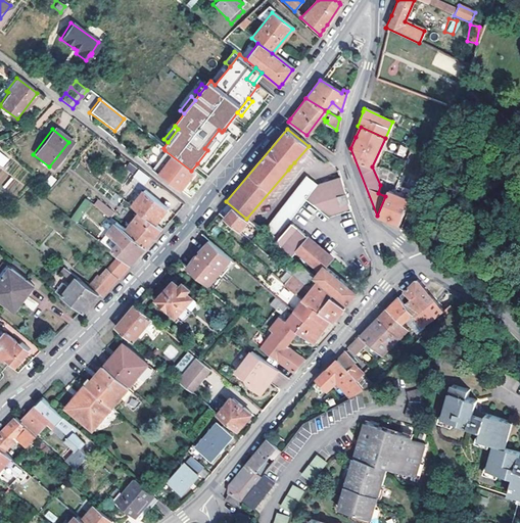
[(207,150),(197,163),(201,168),(228,133),(224,130),(222,132),(219,130),(204,148),(207,150)]
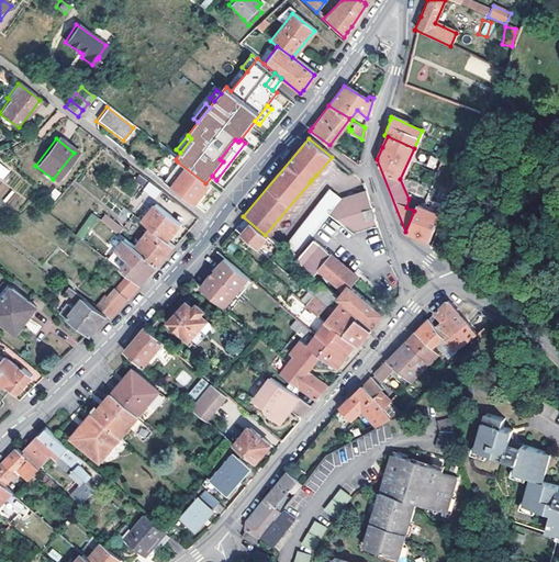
[(426,157),(424,167),(432,168),(434,158),(426,157)]
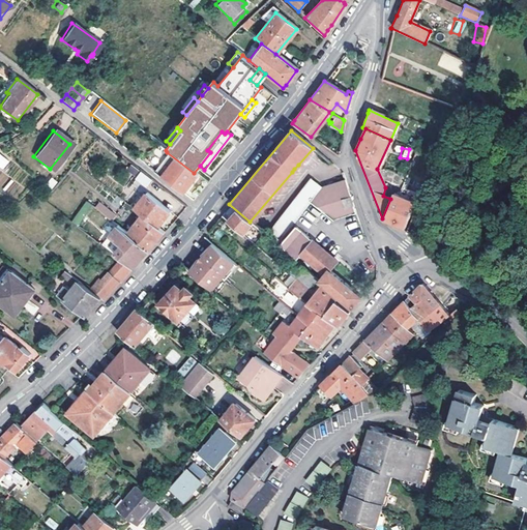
[(152,172),(181,194),(196,174),(194,173),(167,152),(152,172)]
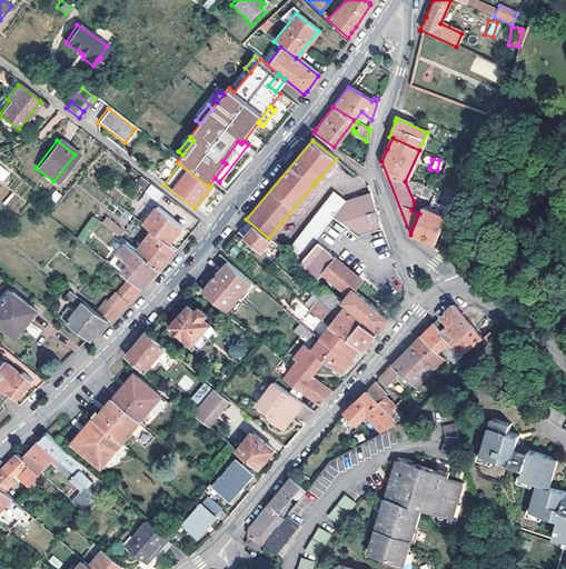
[(316,181),(314,185),(328,195),(330,192),(316,181)]
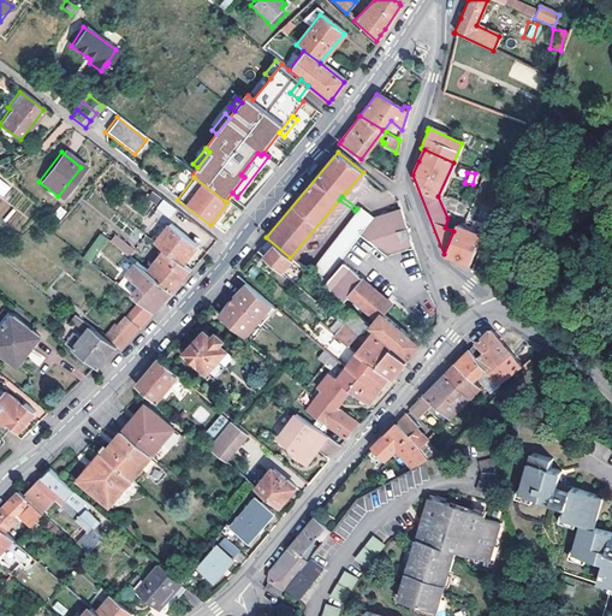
[(162,200),(156,206),(168,215),(173,209),(162,200)]
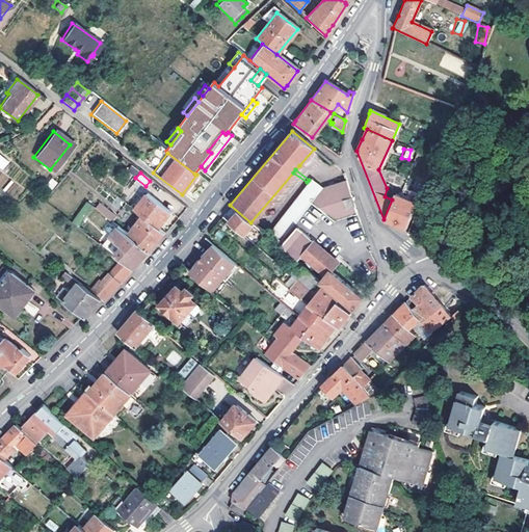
[(9,193),(12,183),(4,180),(1,191),(9,193)]
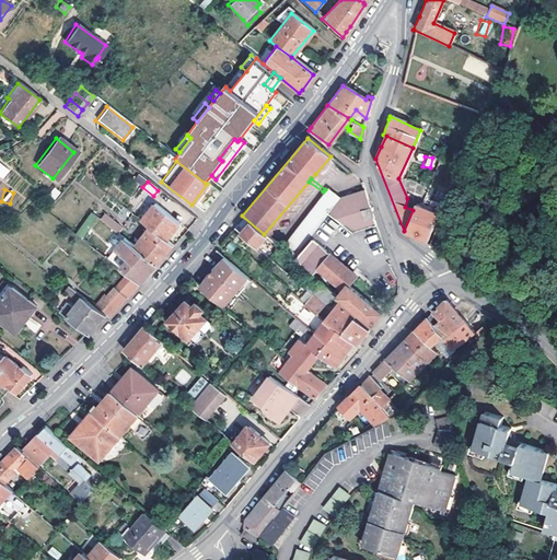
[(325,189),(323,191),(297,228),(308,235),(323,216),(325,213),(337,198),(325,189)]
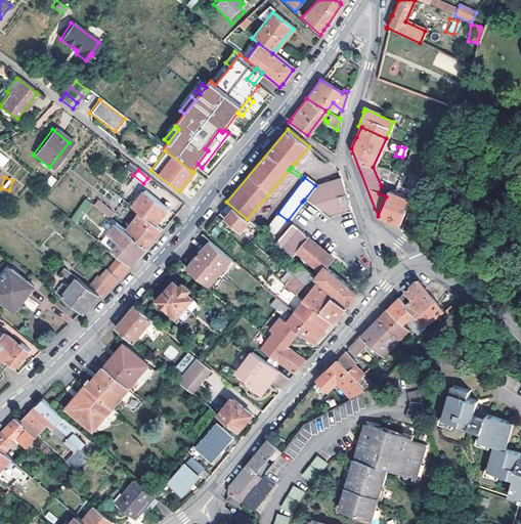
[(337,198),(345,194),(340,177),(315,185),(304,200),(329,217),(350,211),(348,204),(340,206),(337,198)]
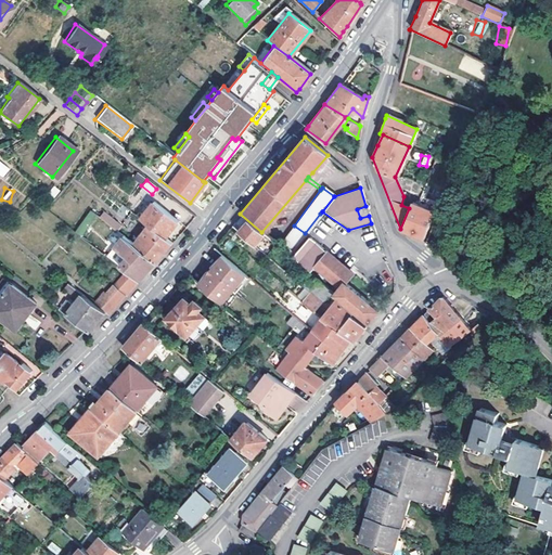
[(426,208),(411,202),(409,208),(400,229),(412,234),(423,239),(436,205),(429,202),(426,208)]
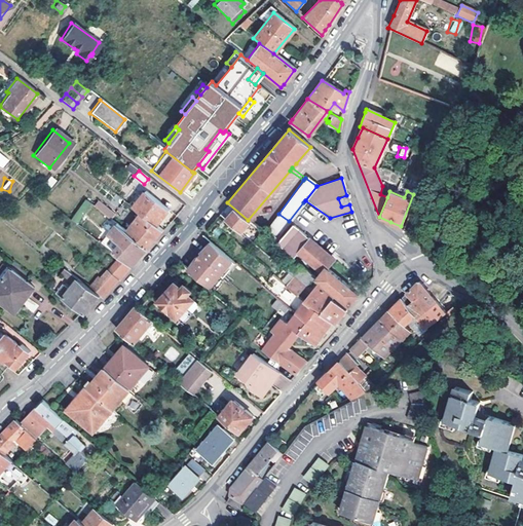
[(132,207),(140,214),(154,225),(167,212),(144,192),(132,207)]
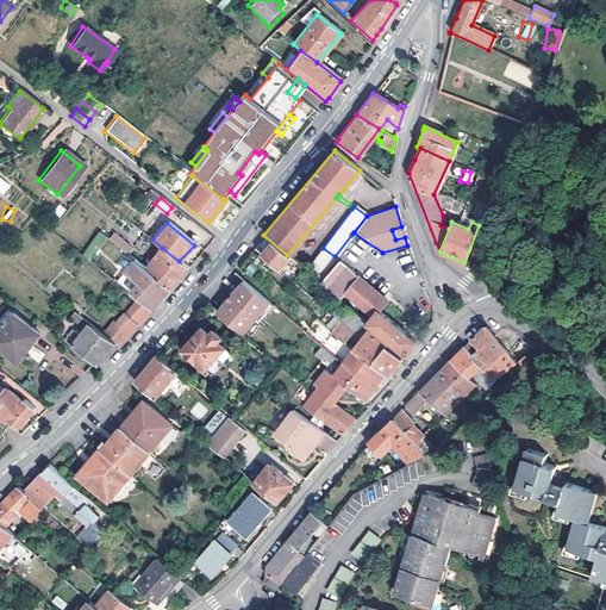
[(104,225),(100,230),(99,230),(105,235),(125,254),(130,248),(104,225)]
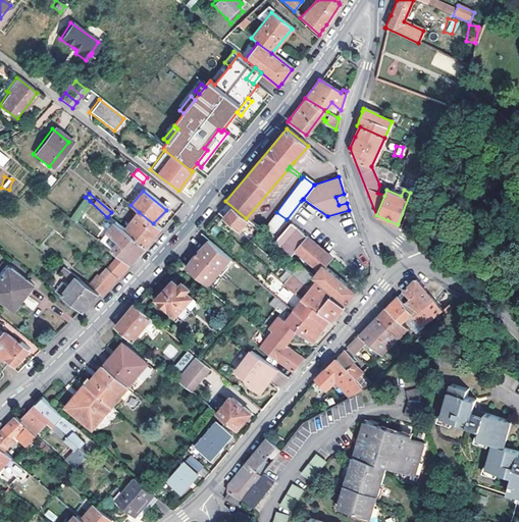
[(65,214),(70,218),(85,197),(86,197),(81,194),(65,214)]
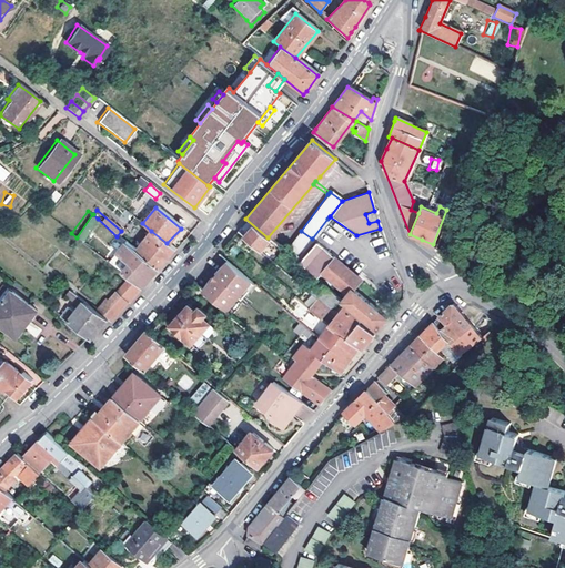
[(77,237),(81,242),(98,219),(92,214),(77,237)]
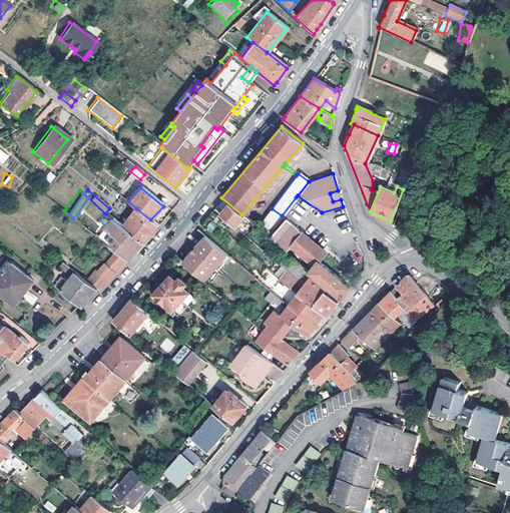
[(219,211),(218,213),(233,226),(242,215),(241,214),(221,197),(217,202),(213,206),(219,211)]
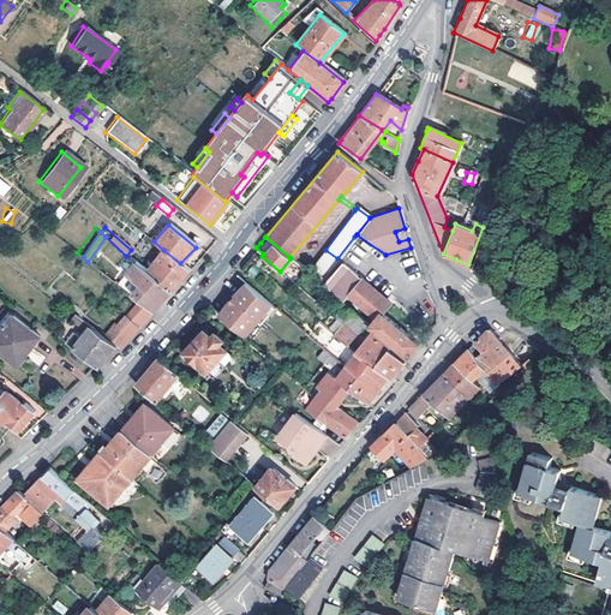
[(180,263),(163,250),(147,272),(169,292),(178,282),(189,270),(180,263)]
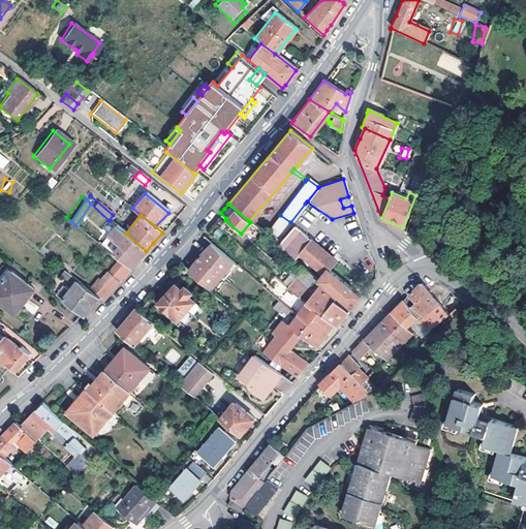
[(290,222),(280,215),(267,231),(277,240),(290,222)]
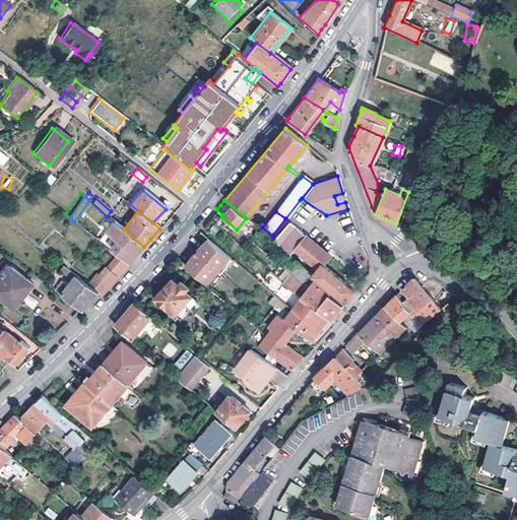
[(305,234),(287,220),(272,241),(288,255),(293,250),(305,234)]
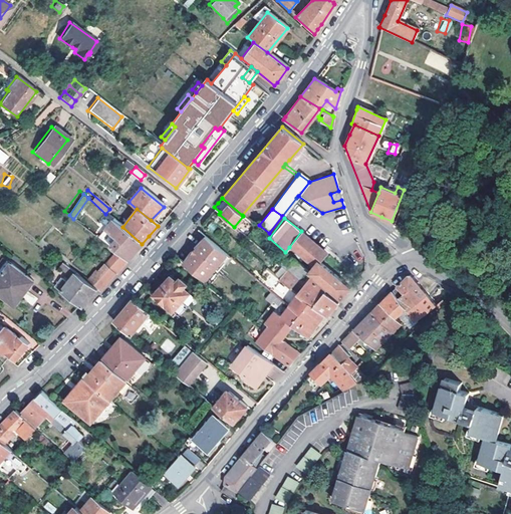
[(101,232),(97,237),(115,252),(126,261),(134,253),(142,244),(122,227),(112,219),(103,230),(115,239),(113,242),(101,232)]
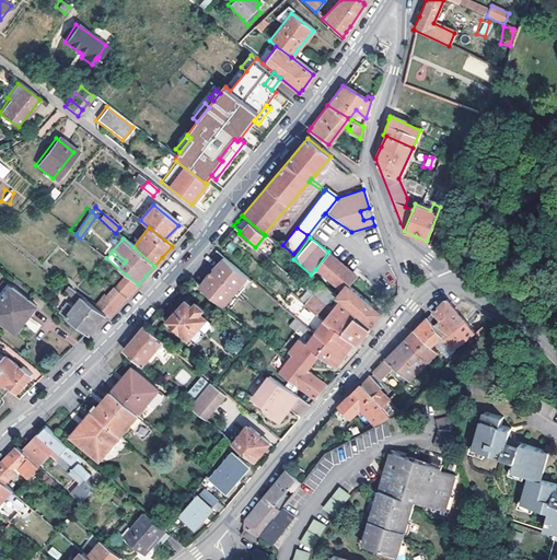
[(282,245),(280,248),(290,257),(293,254),(282,245)]
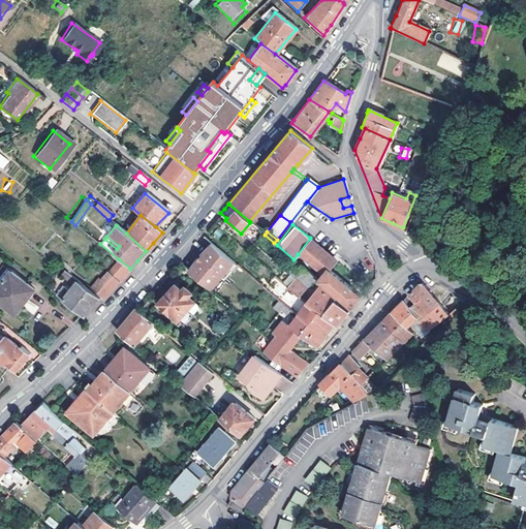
[(298,254),(321,275),(328,269),(335,259),(311,239),(310,238),(298,254)]
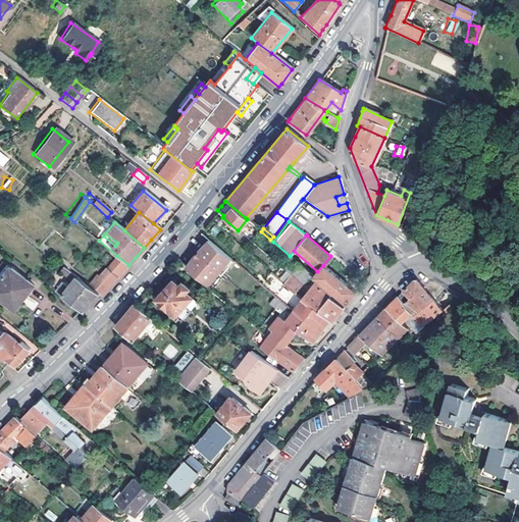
[(196,253),(186,266),(208,283),(229,257),(208,239),(196,253)]
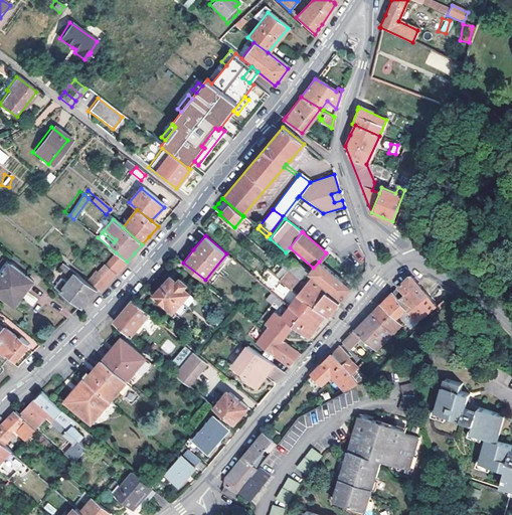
[(115,275),(127,262),(116,252),(103,266),(103,265),(94,275),(92,274),(86,282),(96,291),(99,293),(114,274),(115,275)]
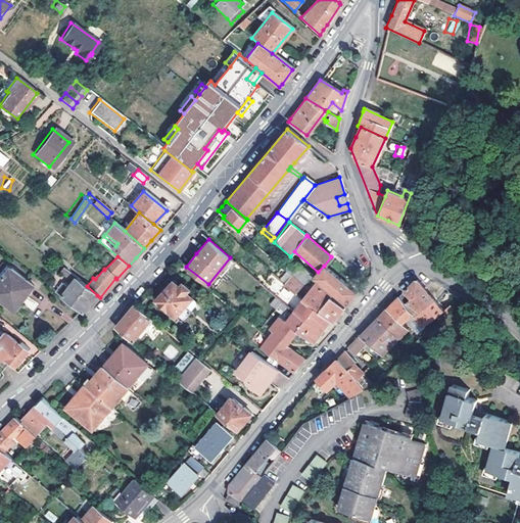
[(312,275),(299,264),(290,274),(301,284),(304,283),(312,275)]
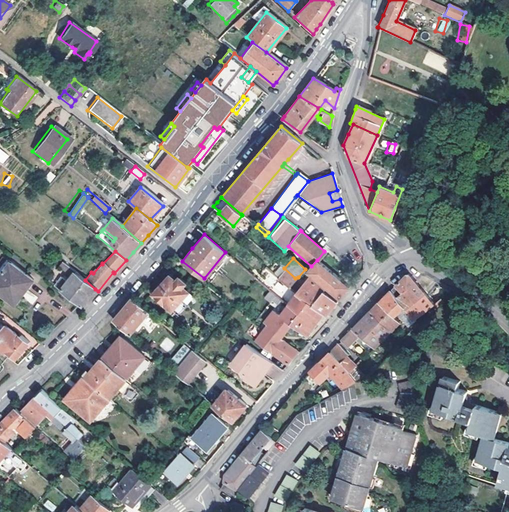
[(311,266),(307,271),(338,297),(348,286),(317,260),(311,266)]
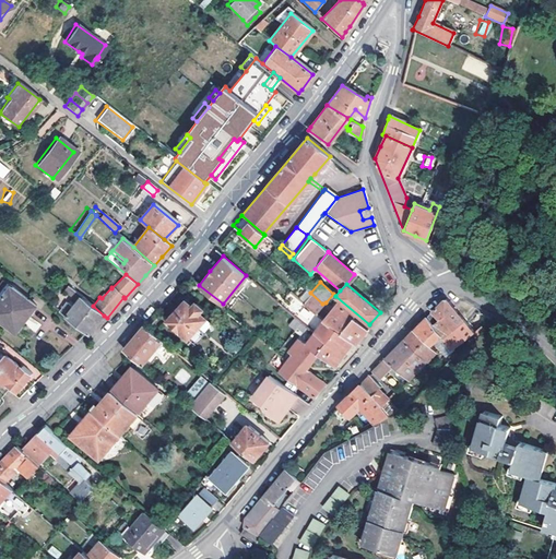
[(66,285),(62,290),(77,301),(71,310),(63,305),(58,312),(87,335),(95,326),(104,316),(93,306),(66,285)]
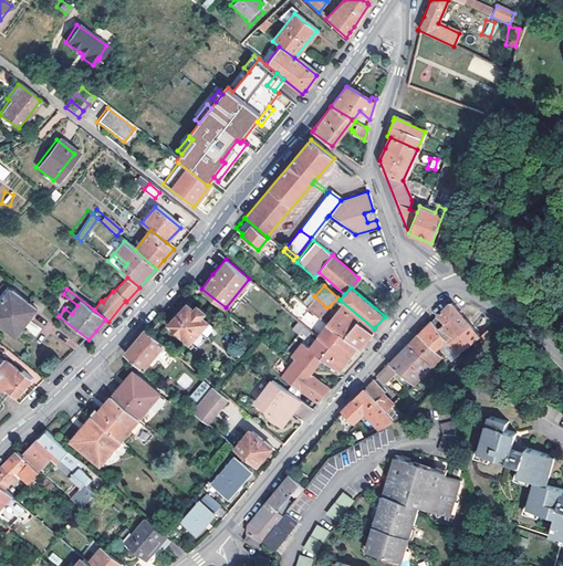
[(8,292),(0,302),(0,327),(10,335),(22,320),(25,322),(33,310),(8,292)]
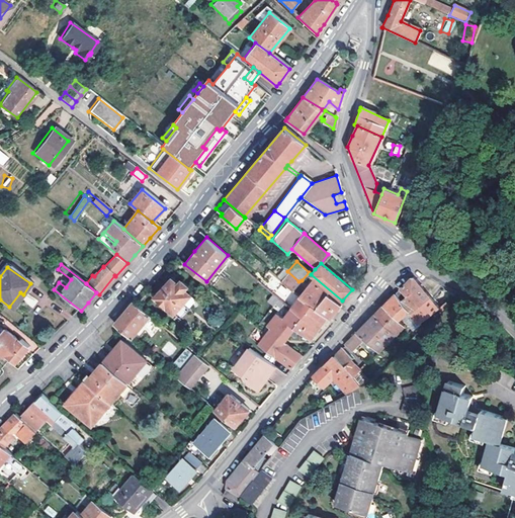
[(275,274),(281,279),(287,271),(282,267),(275,274)]
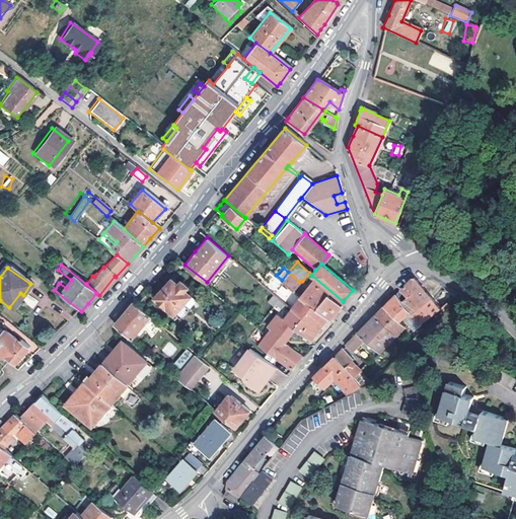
[(299,282),(288,272),(282,280),(293,289),(299,282)]
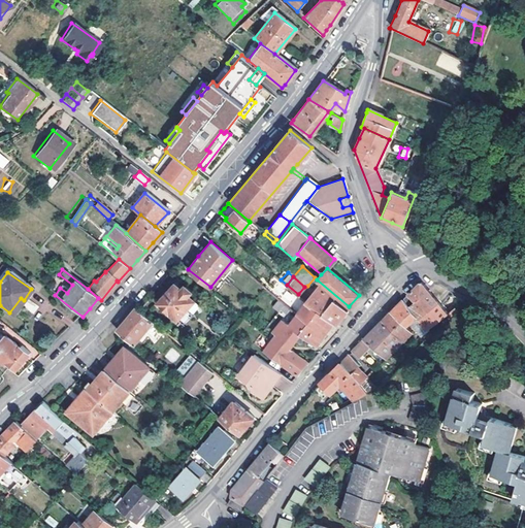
[(178,279),(174,284),(181,288),(184,284),(178,279)]
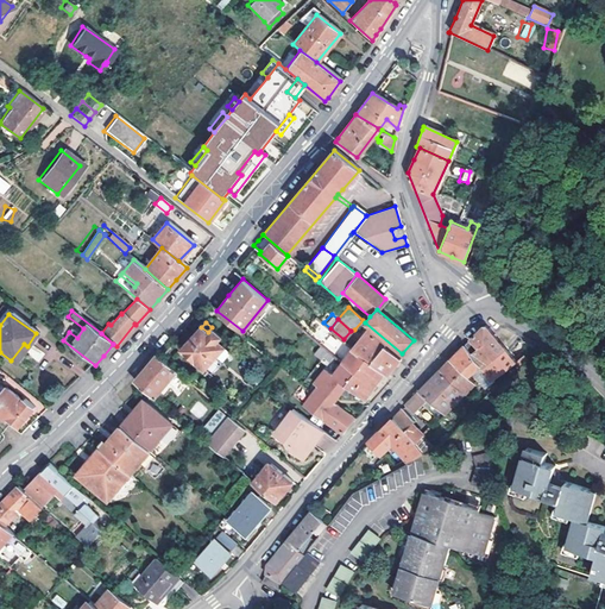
[(201,326),(181,349),(203,368),(224,346),(215,340),(220,334),(212,327),(208,332),(201,327),(201,326)]
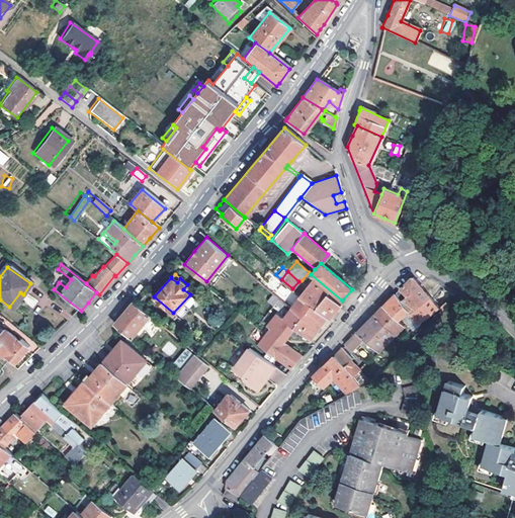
[(406,295),(404,297),(399,304),(408,312),(426,294),(417,282),(413,277),(410,277),(407,279),(399,288),(406,295)]
